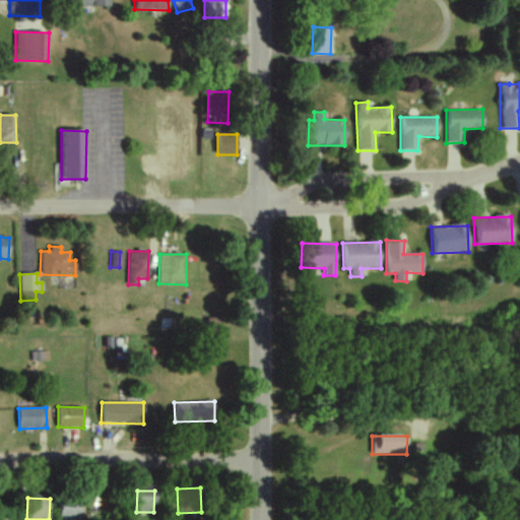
[(79,519),(79,502),(61,501),(60,519),(62,519),(79,519)]
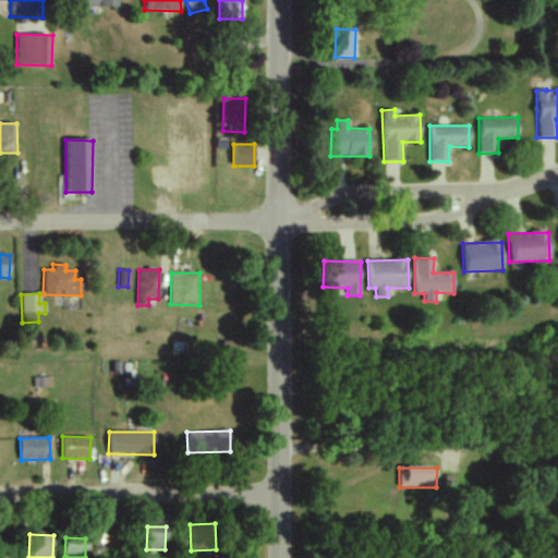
All buildings are outlined.
